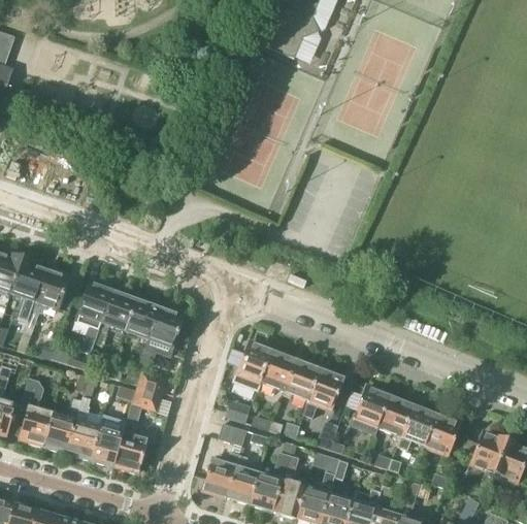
[(276,0),(259,41),(294,57),(303,36),(319,31),(311,15),(318,0),(276,0)]
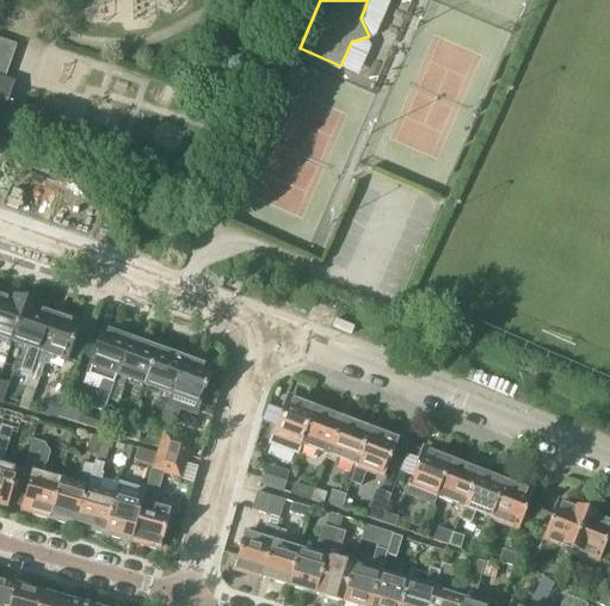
[(0,35),(0,123),(16,78),(6,74),(18,42),(0,35)]
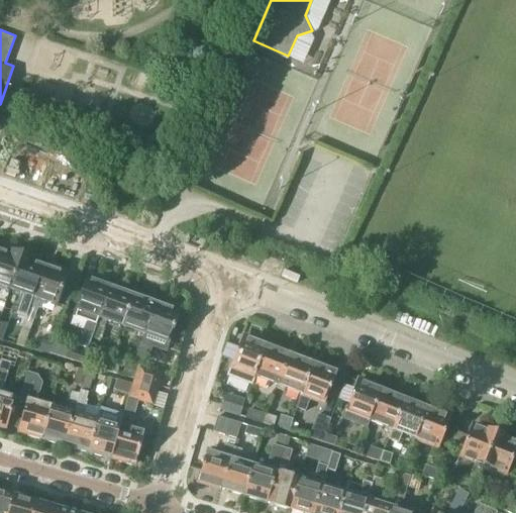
[(0,247),(0,282),(10,286),(21,254),(0,247)]
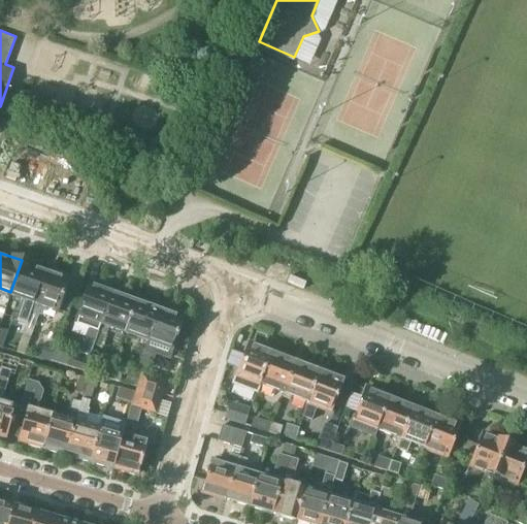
[(22,260),(10,292),(25,297),(19,317),(26,319),(44,268),(22,260)]
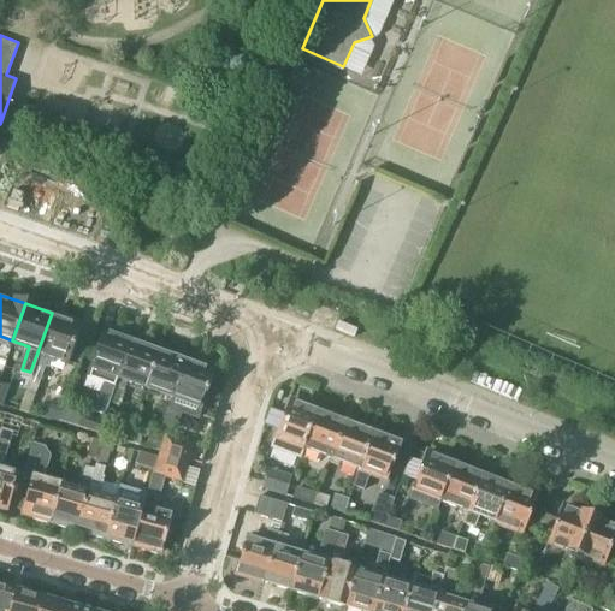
[(33,373),(28,385),(37,389),(46,363),(49,365),(52,355),(67,360),(81,322),(52,313),(30,372),(33,373)]
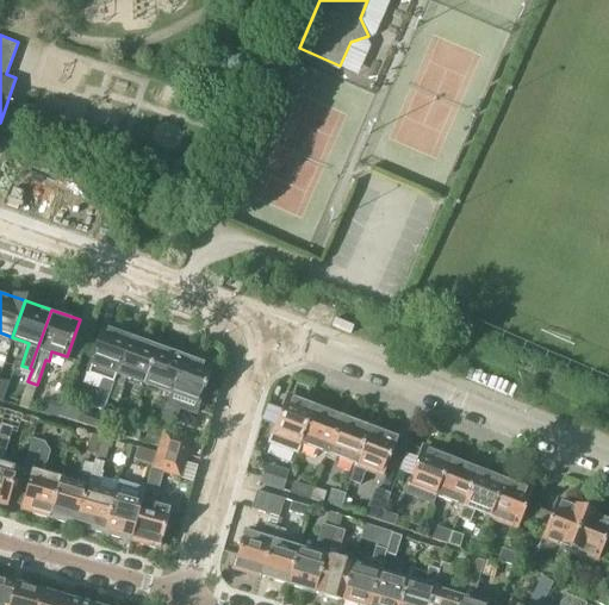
[(89,361),(86,369),(104,375),(93,404),(105,407),(110,395),(115,382),(118,372),(131,336),(103,325),(89,361)]
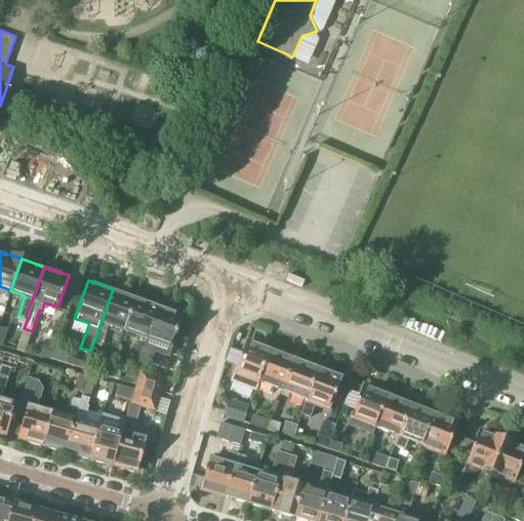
[(113,289),(102,320),(125,328),(135,297),(113,289)]
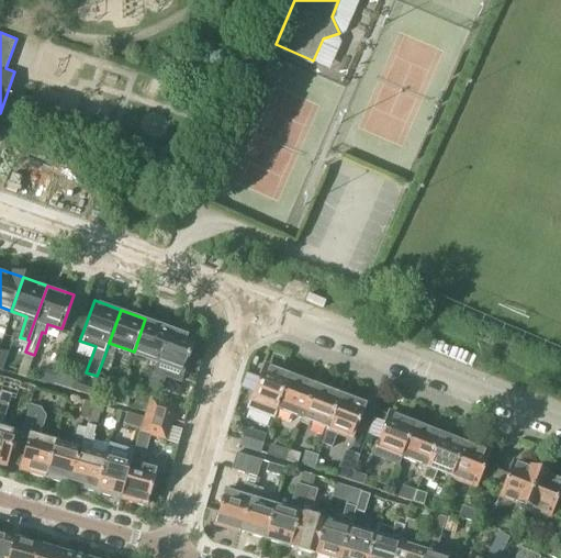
[(145,319),(134,352),(148,357),(148,358),(145,366),(154,369),(157,360),(169,327),(145,319)]
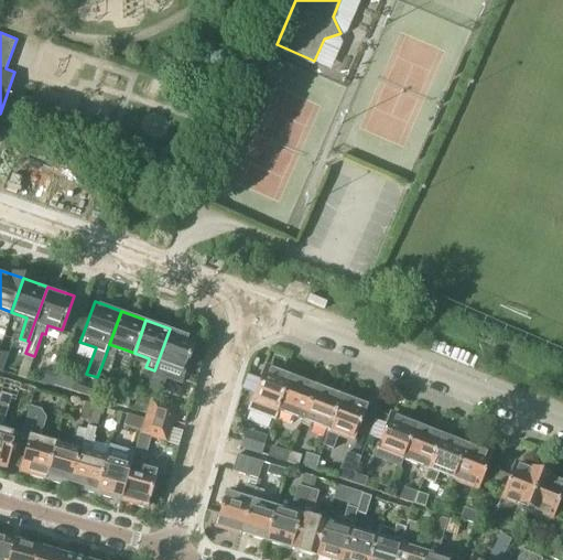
[(155,372),(149,387),(160,391),(166,375),(181,380),(184,370),(187,372),(192,359),(190,358),(196,338),(170,329),(158,362),(154,370),(155,372)]
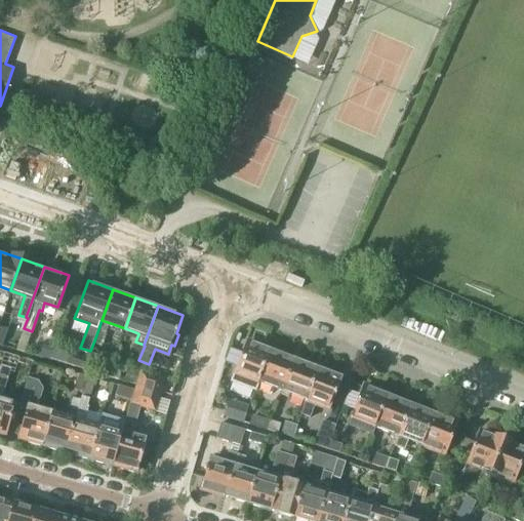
[(106,332),(98,329),(94,341),(102,343),(106,332)]
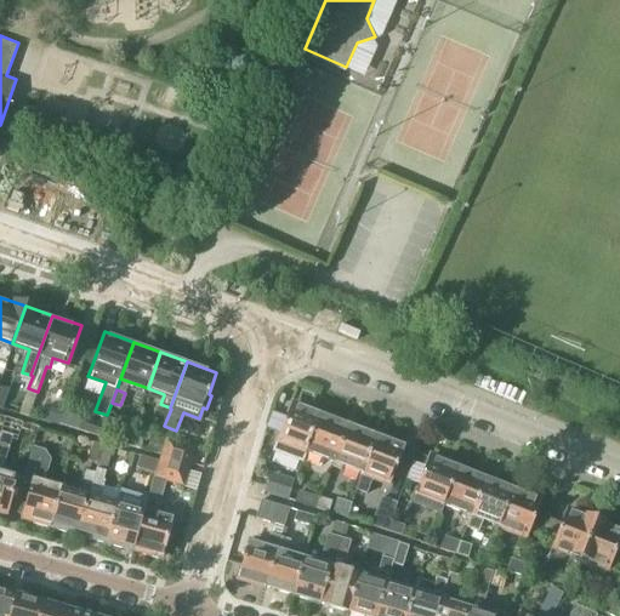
[(24,397),(20,410),(29,414),(34,400),(24,397)]
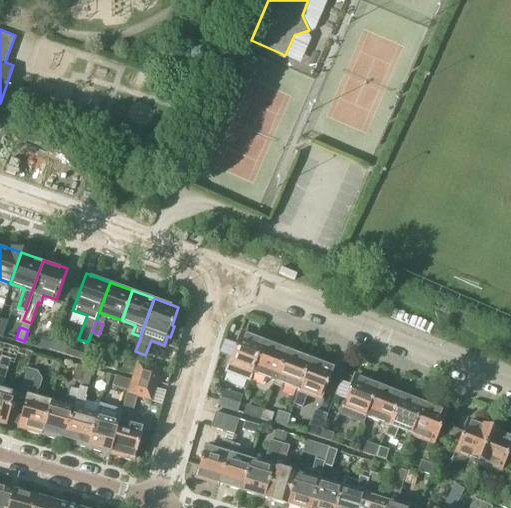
[(231,355),(226,369),(250,378),(253,370),(264,340),(254,336),(255,333),(244,329),(243,332),(240,331),(236,341),(231,355)]
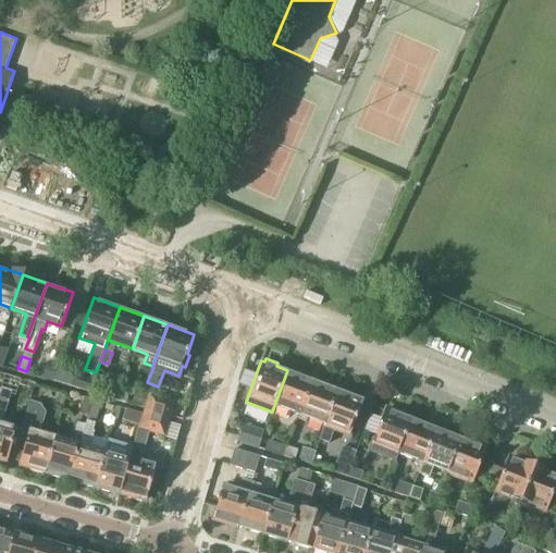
[(239,382),(251,386),(257,371),(245,367),(239,382)]
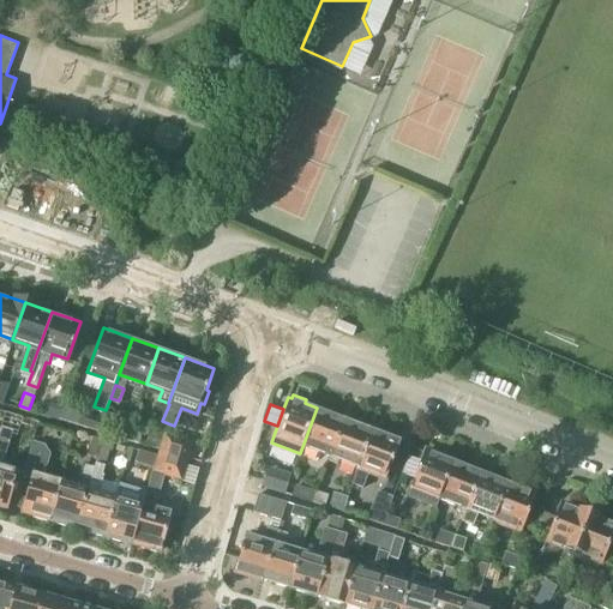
[(317,408),(304,444),(330,454),(344,418),(317,408)]
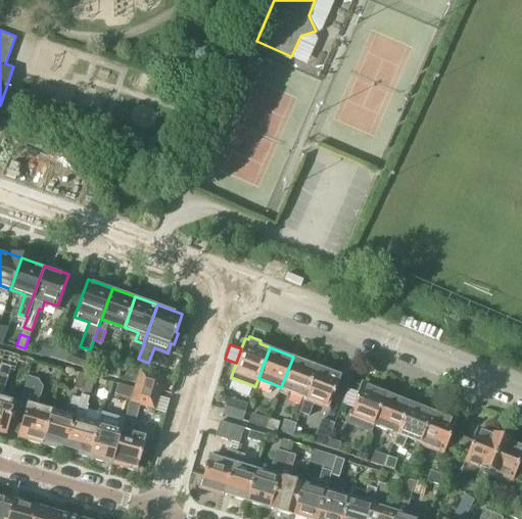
[(84,365),(88,355),(72,349),(68,361),(84,365)]
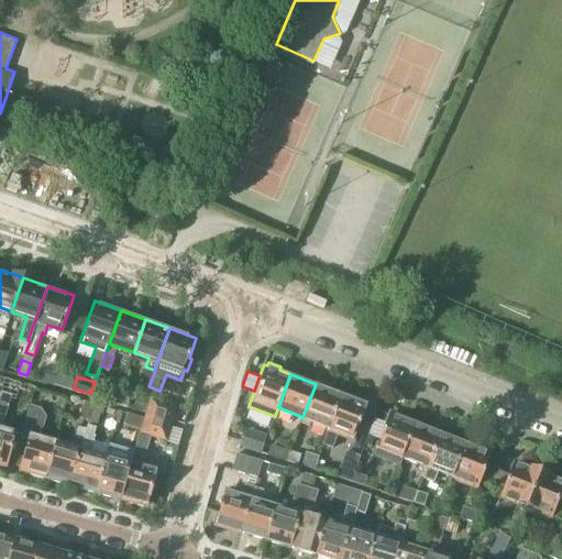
[(316,384),(302,417),(328,426),(341,393),(316,384)]
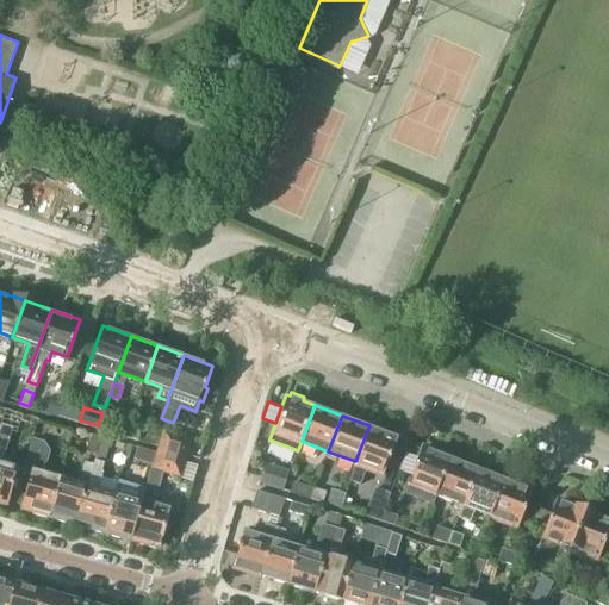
[(0,423),(0,500),(5,503),(6,499),(8,499),(18,468),(19,465),(2,461),(13,425),(0,422),(0,423)]
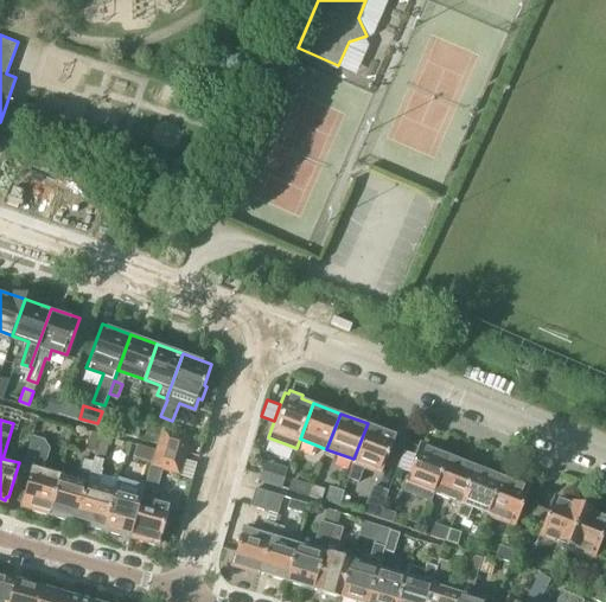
[(148,426),(145,436),(159,441),(163,428),(150,423),(148,426)]
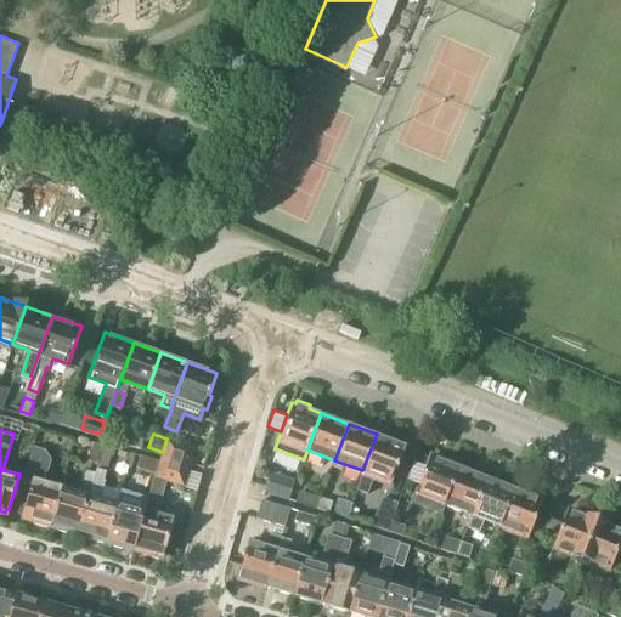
[(362,470),(357,487),(368,492),(374,475),(391,482),(406,445),(402,443),(404,440),(391,435),(389,439),(377,434),(362,470)]
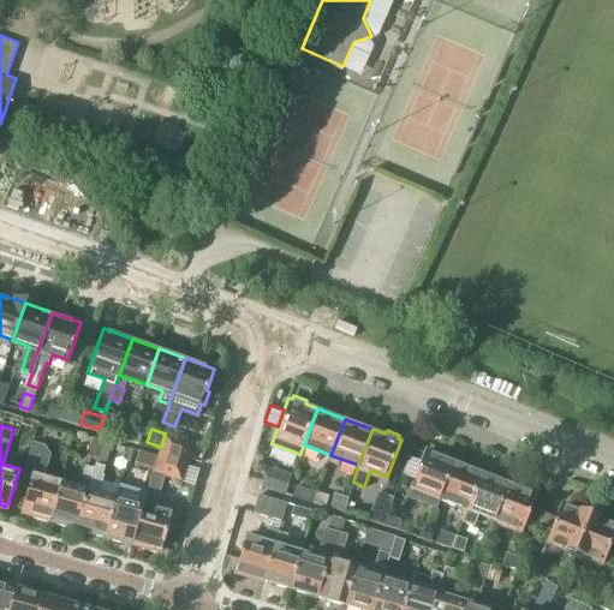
[(195,441),(166,432),(165,434),(161,447),(160,450),(189,459),(195,441)]
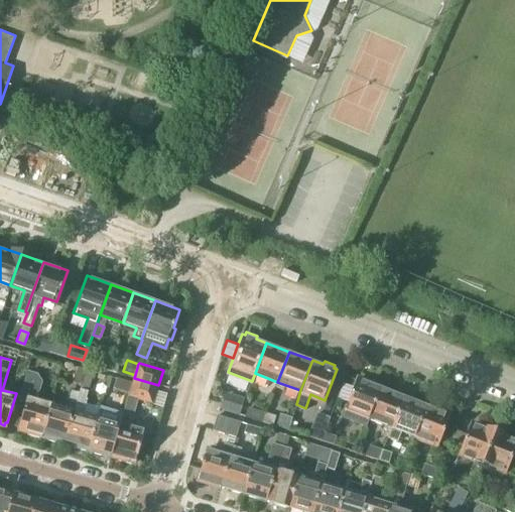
[(27,397),(19,426),(29,428),(28,431),(41,435),(51,403),(37,399),(42,380),(38,372),(28,369),(21,395),(27,397)]
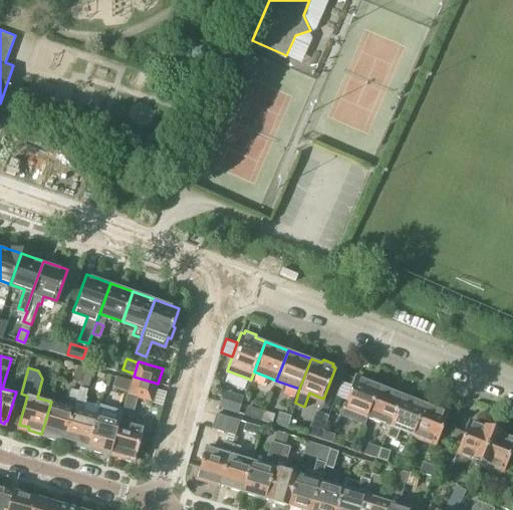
[(355,375),(341,413),(365,423),(368,416),(367,416),(378,386),(368,381),(369,378),(359,374),(358,377),(355,375)]
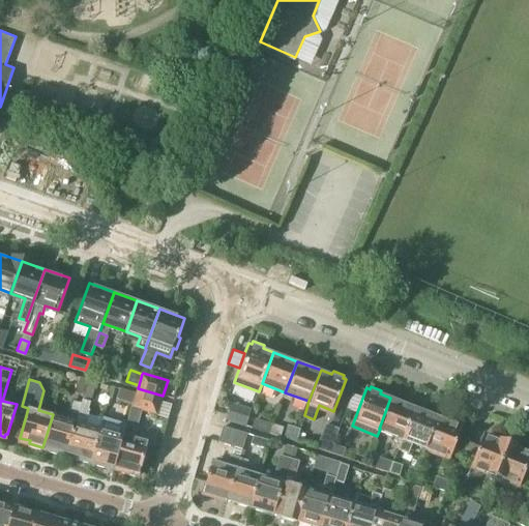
[(117,398),(133,402),(134,403),(137,391),(120,387),(117,398)]
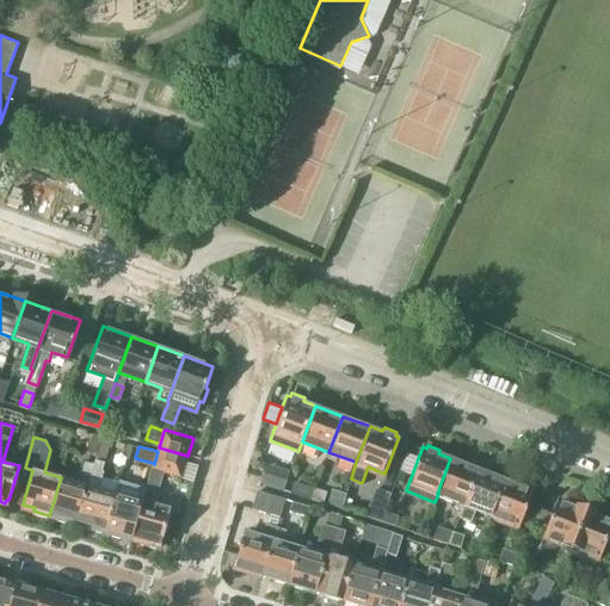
[(147,487),(133,536),(143,538),(142,542),(156,546),(158,543),(161,544),(166,524),(170,525),(174,511),(171,509),(154,505),(165,469),(183,475),(186,459),(188,456),(159,447),(158,451),(154,464),(153,463),(147,487)]
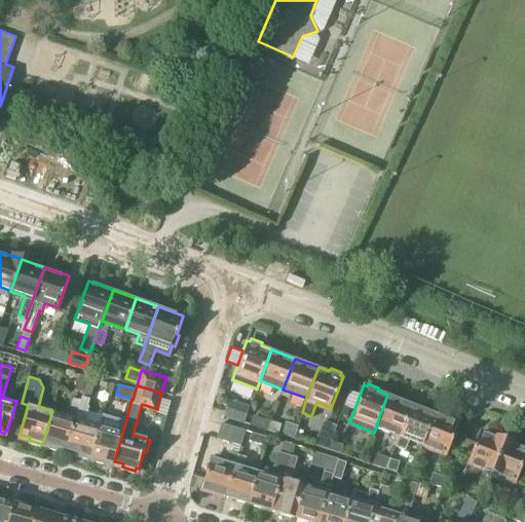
[(81,398),(67,448),(76,450),(76,453),(89,457),(99,424),(85,421),(84,420),(89,405),(88,404),(89,400),(90,397),(82,395),(81,398)]
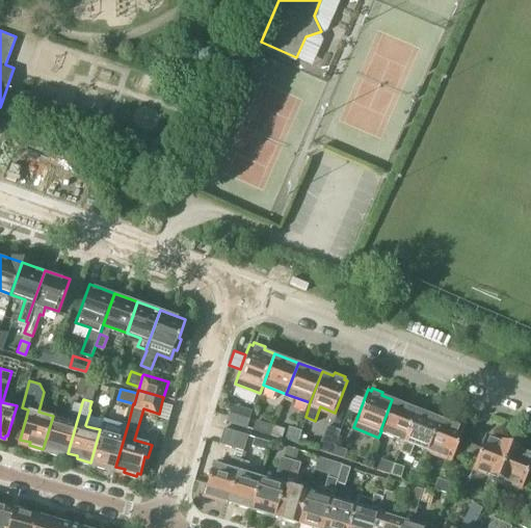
[(392,399),(380,430),(381,430),(404,440),(416,408),(392,399)]
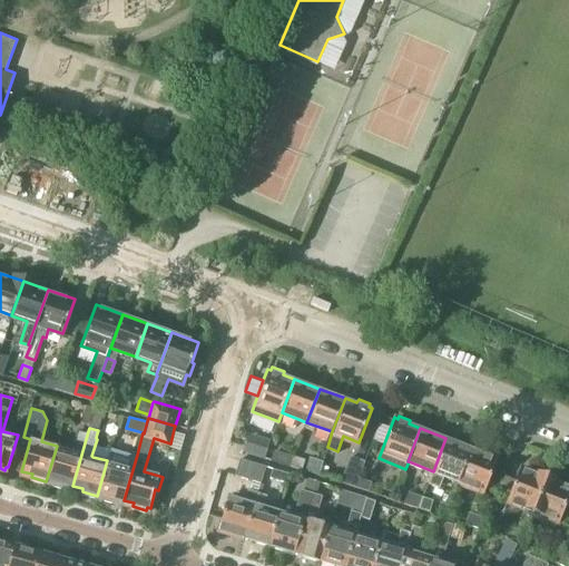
[(57,446),(46,481),(61,486),(62,482),(72,486),(88,431),(80,429),(76,441),(74,441),(71,450),(57,446)]
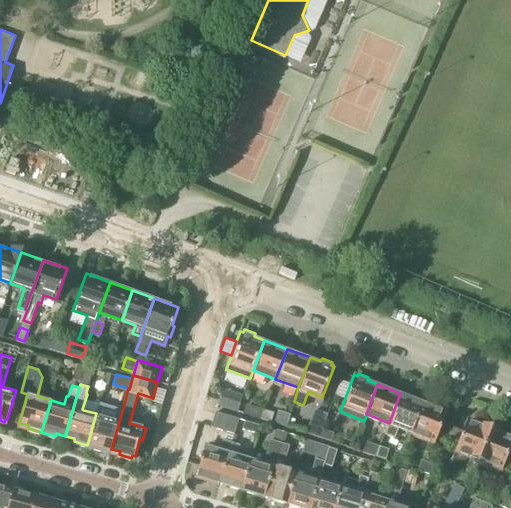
[(224,387),(219,404),(237,409),(242,393),(224,387)]
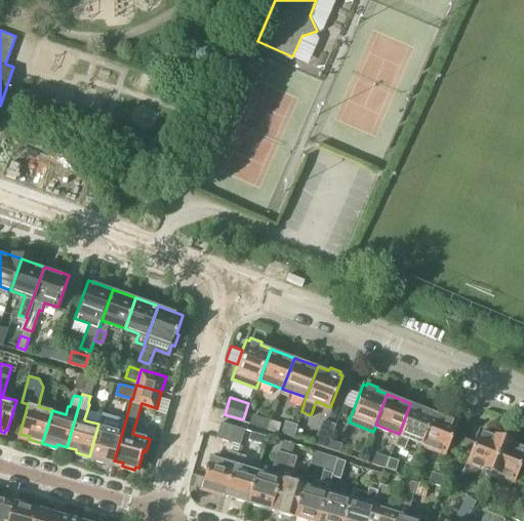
[(399,434),(395,443),(405,447),(409,438),(422,443),(434,412),(410,403),(399,434)]
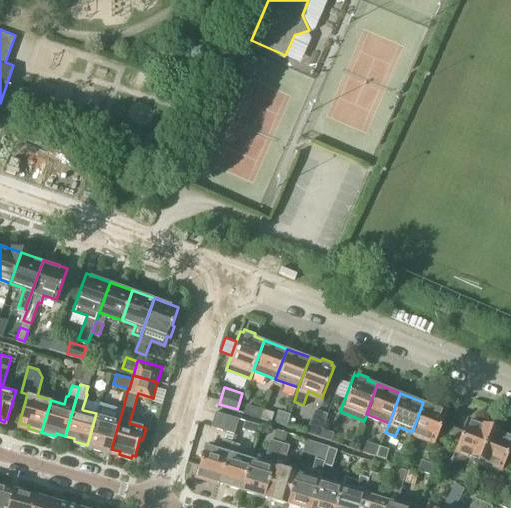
[(244,411),(262,417),(266,408),(246,402),(244,411)]
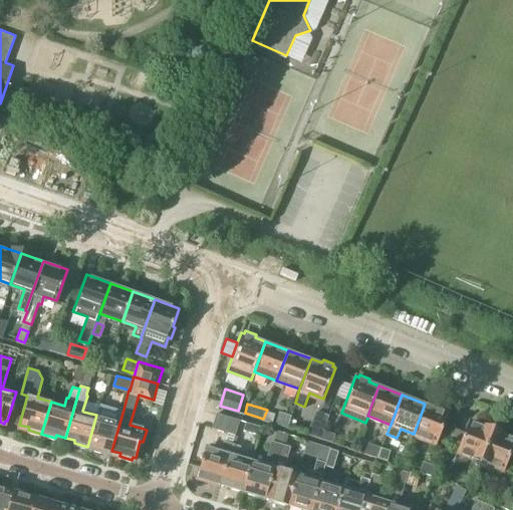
[(425,404),(414,434),(437,443),(449,413),(446,411),(447,409),(437,405),(436,408),(425,404)]
